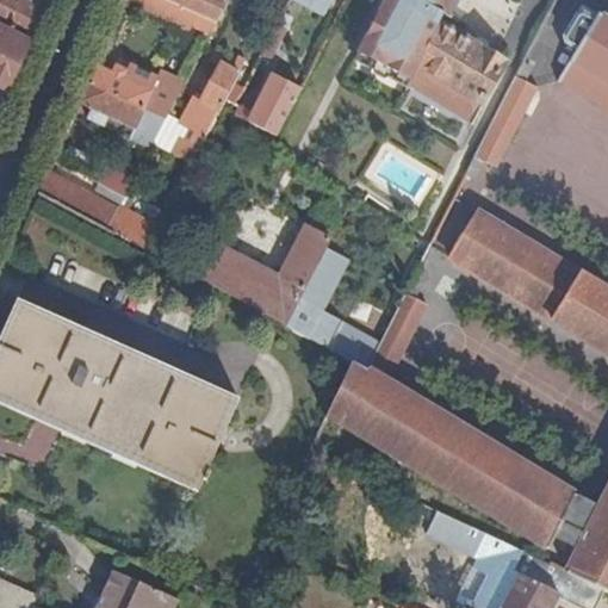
[(36,23),(44,6),(31,0),(0,0),(0,22),(30,37),(36,23)]
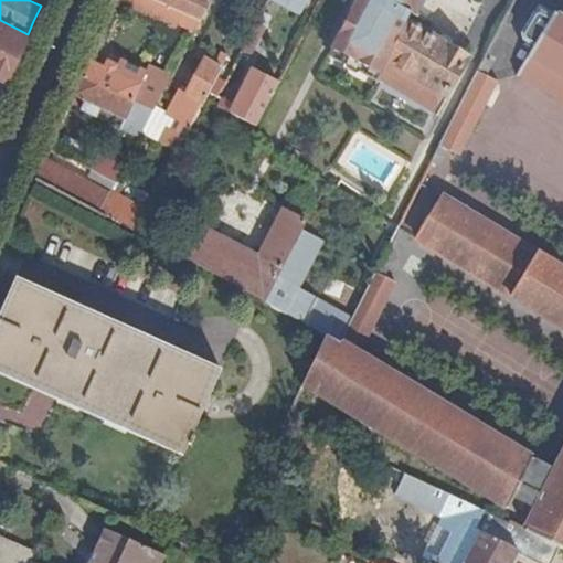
[(201,18),(161,0),(117,0),(176,27),(179,21),(194,29),(201,18)]
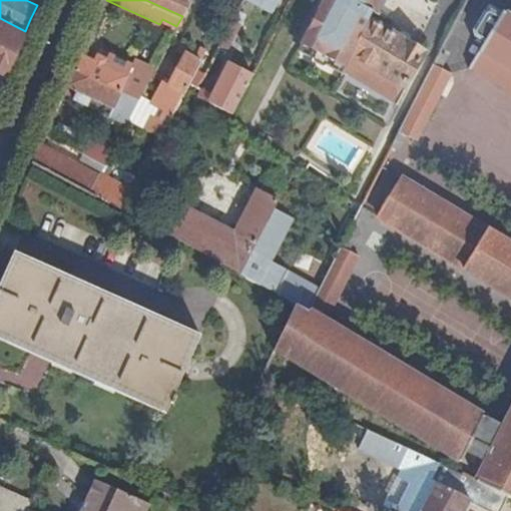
[(146,0),(182,16),(190,0),(146,0)]
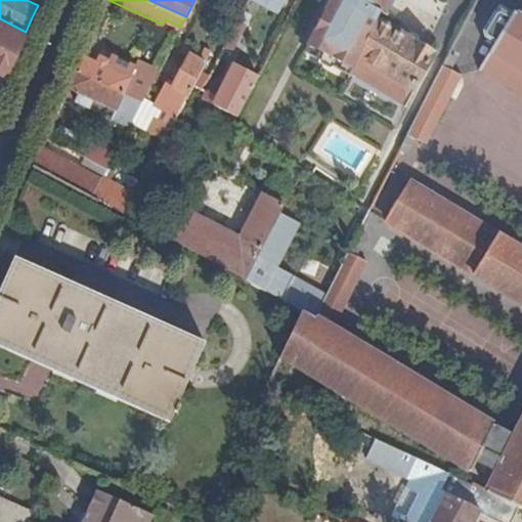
[(258,0),(278,11),(285,0),(258,0)]
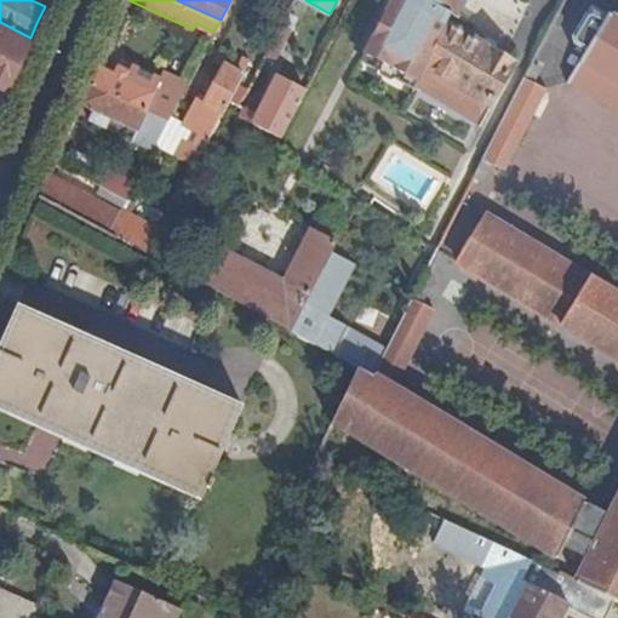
[(388,0),(383,11),(388,27),(372,33),(362,51),(417,80),(447,21),(452,11),(457,0),(388,0)]
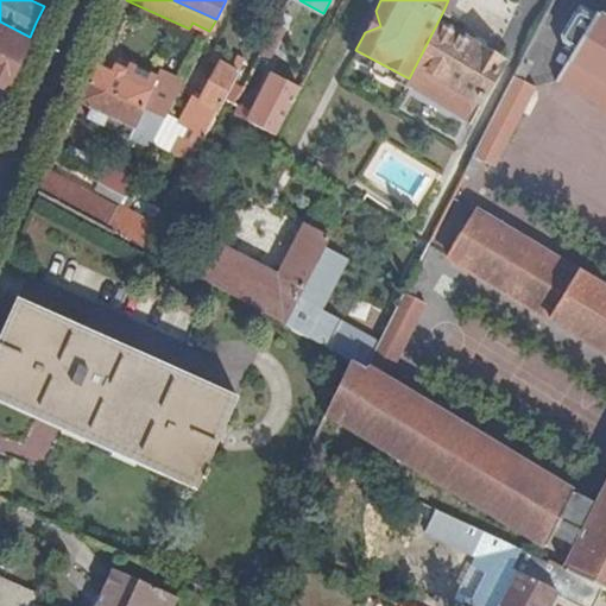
[(448,0),(443,11),(452,16),(458,0),(448,0)]
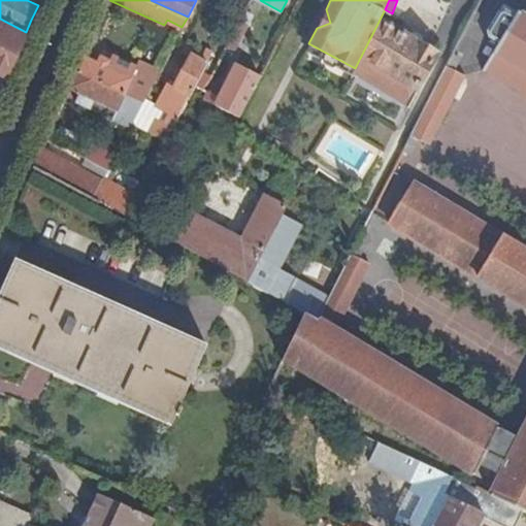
[(490,493),(525,510),(525,15),(519,11),(515,18),(505,11),(500,12),(490,31),(491,35),(500,41),(494,53),(525,70),(525,251),(413,184),(390,223),(512,296),(525,304),(525,420),(516,441),(496,432),(473,419),(434,395),(301,316),(282,358),(473,472),(480,463),(500,472),(490,493)]
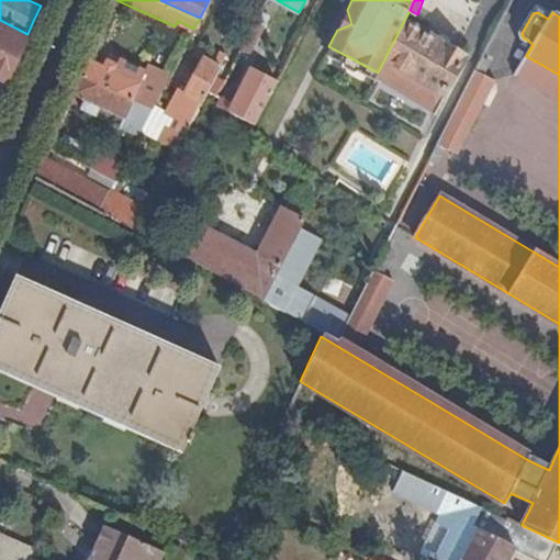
[(378,73),(374,78),(432,109),(441,91),(444,92),(465,56),(405,19),(378,73)]
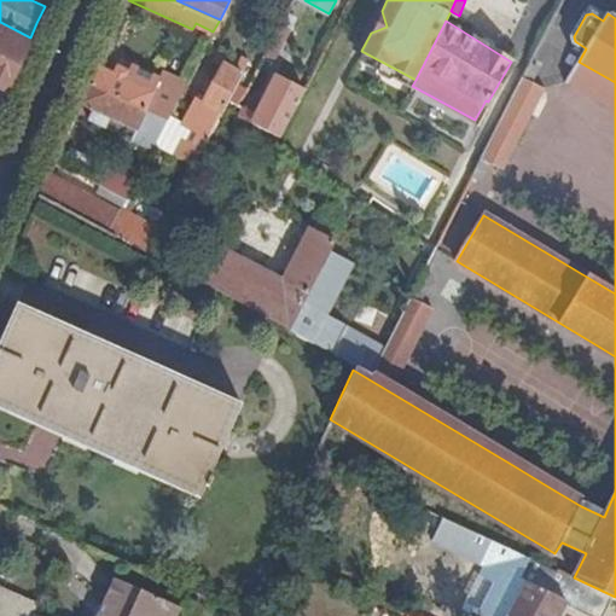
[(0,86),(6,89),(30,38),(0,22),(0,86)]
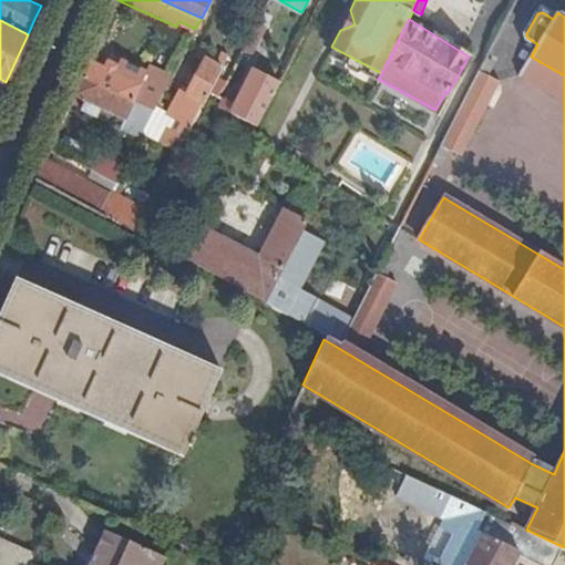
[(266,24),(258,20),(242,50),(249,53),(266,24)]
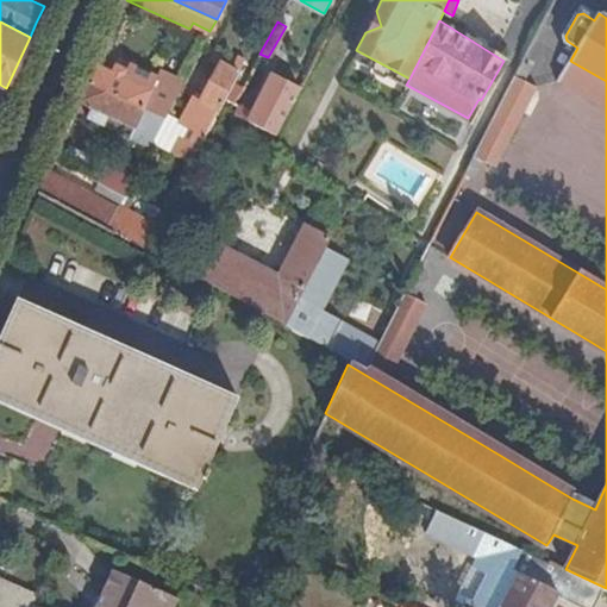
[(95,63),(87,81),(164,118),(183,82),(185,79),(161,67),(158,72),(130,57),(126,64),(112,58),(116,52),(102,47),(95,63)]
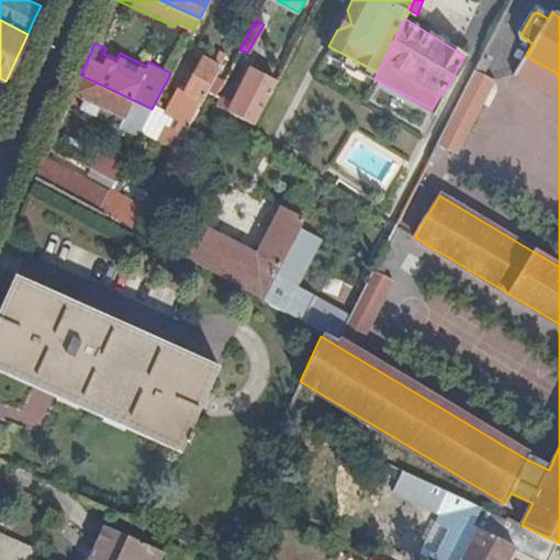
[(328,46),(325,53),(374,78),(378,73),(328,46)]
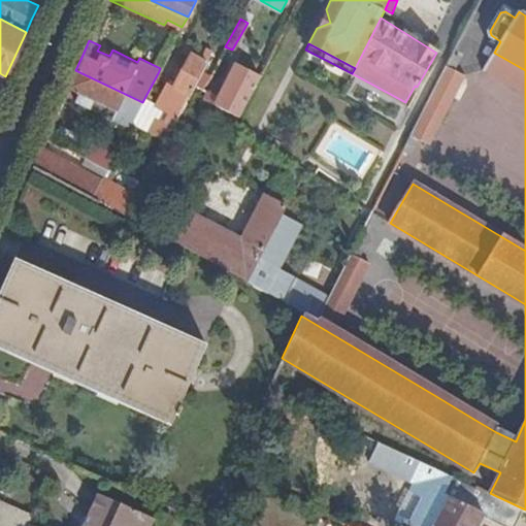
[(166,138),(207,61),(201,58),(204,53),(195,47),(177,79),(172,76),(157,105),(163,108),(159,116),(156,113),(149,128),(166,138)]
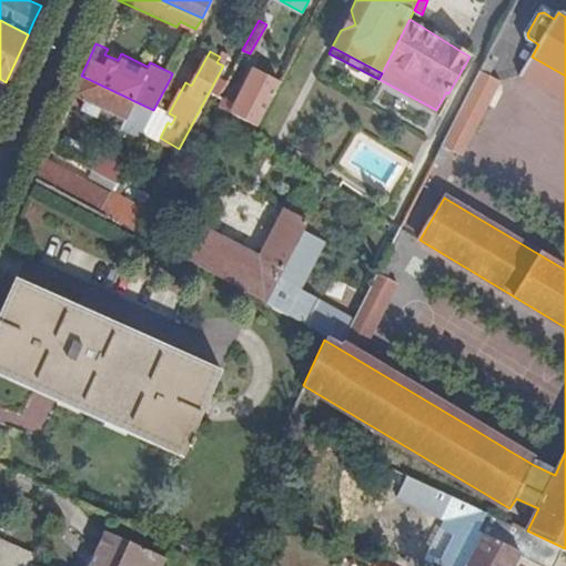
[(495,59),(487,56),(435,159),(444,163),(495,59)]
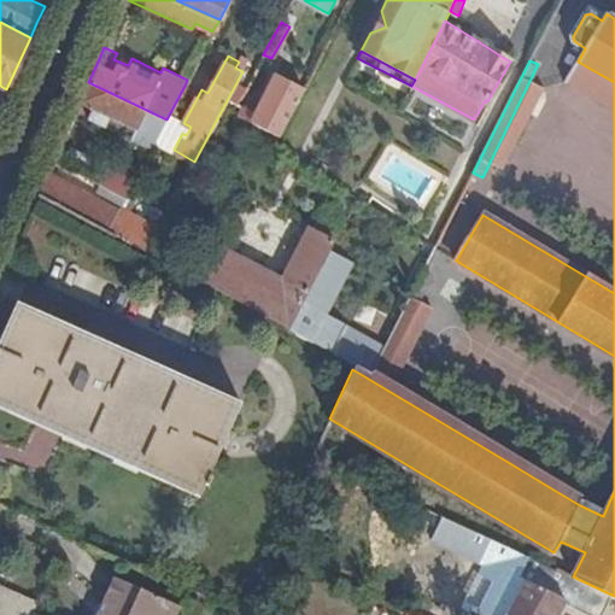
[(279,135),(303,89),(274,74),(252,121),(279,135)]
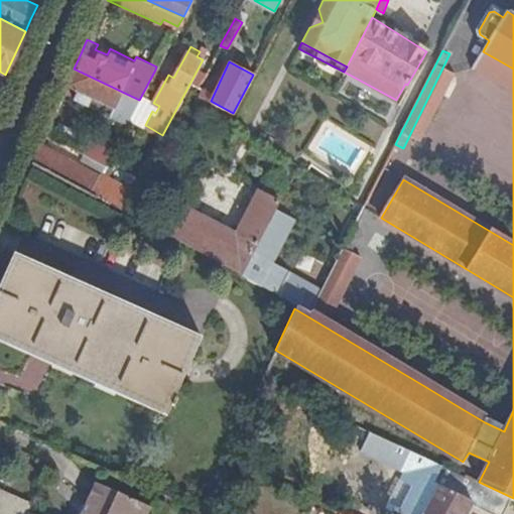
[(139,100),(74,69),(67,85),(78,89),(74,98),(127,123),(139,100)]
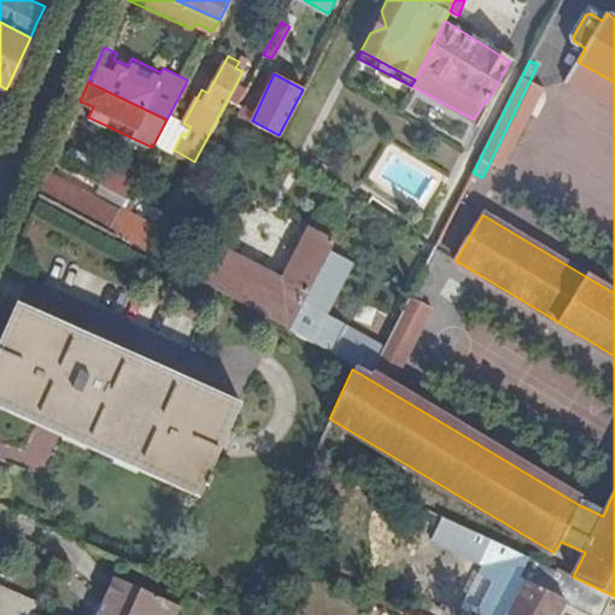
[(109,162),(99,182),(119,194),(126,197),(136,176),(109,162)]
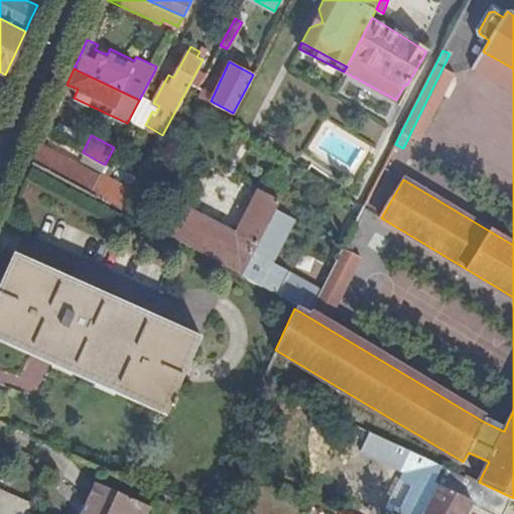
[(90,193),(91,191),(99,175),(40,143),(37,150),(33,160),(90,193)]
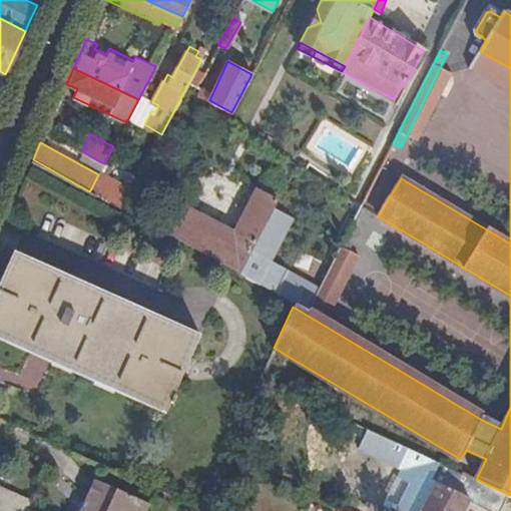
[(123,208),(133,189),(100,171),(98,174),(90,190),(123,208)]
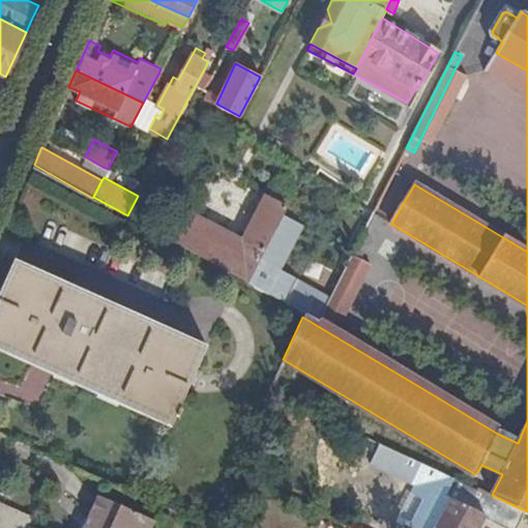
[(188,212),(173,240),(204,257),(248,282),(282,214),(285,209),(286,207),(264,196),(242,240),(188,212)]
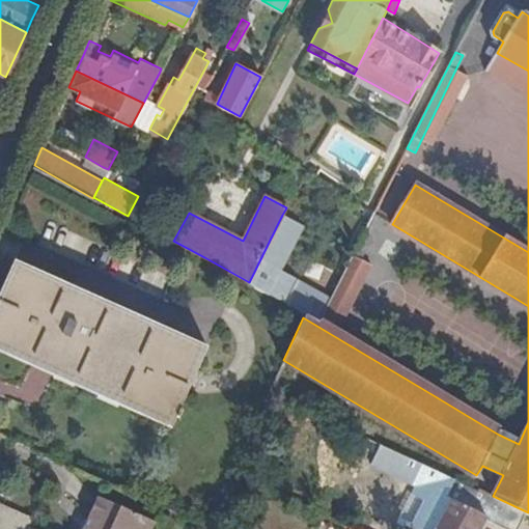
[(381,213),(376,210),(332,296),(331,297),(324,311),(329,313),(338,295),(342,297),(374,234),(370,231),(381,213)]
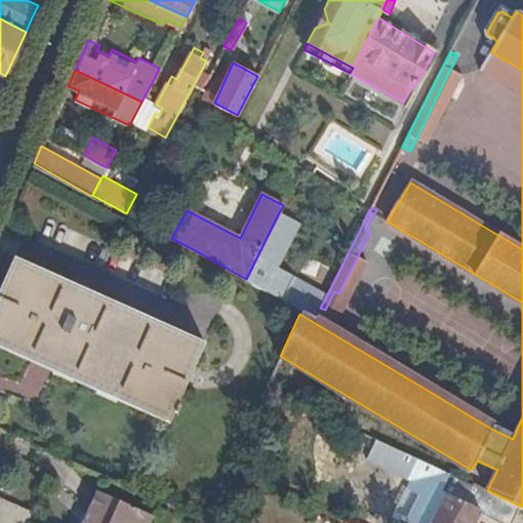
[(298,222),(279,212),(246,279),(264,288),(289,302),(302,309),(316,317),(320,308),(327,293),(276,266),(298,222)]
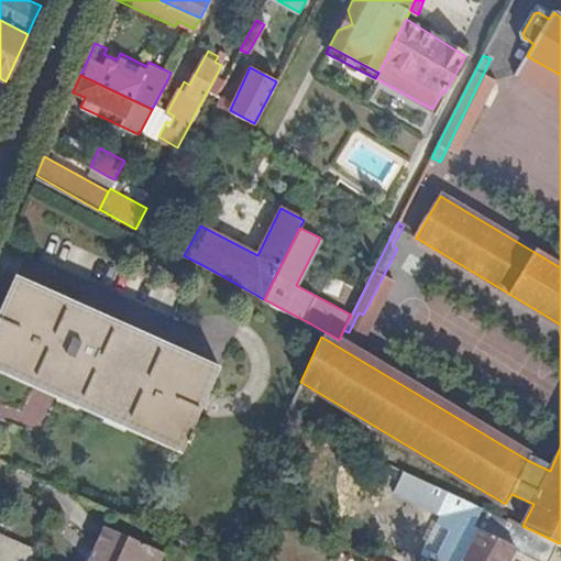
[(154,336),(17,273),(0,309),(0,370),(182,451),(220,365),(154,336)]
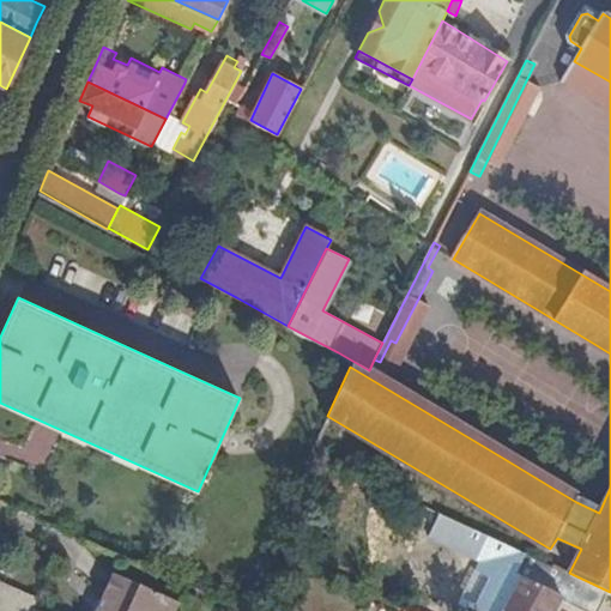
[(555,592),(566,570),(439,512),(428,534),(492,566),(472,610),(550,610),(560,594),(555,592)]
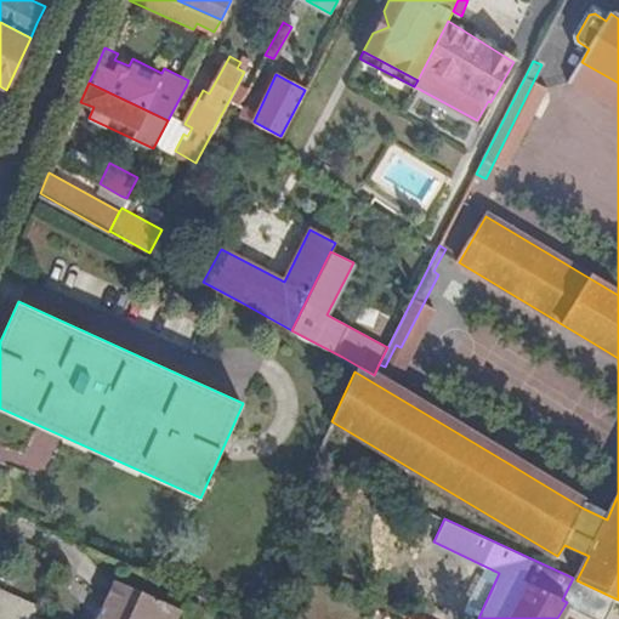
[(174,618),(179,609),(113,580),(102,606),(109,609),(104,618),(174,618)]
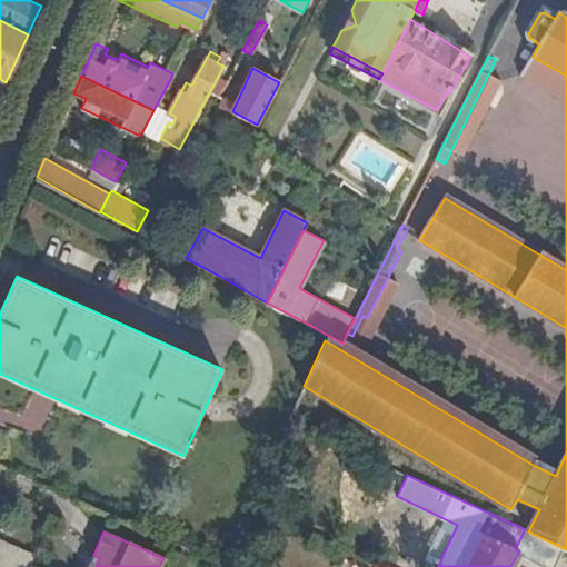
[(0,566),(38,566),(31,563),(35,555),(0,538),(0,566)]
